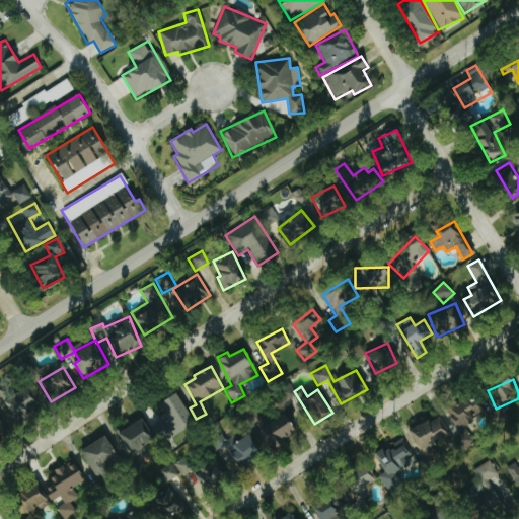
[(39,409),(29,388),(5,399),(15,420),(39,409)]
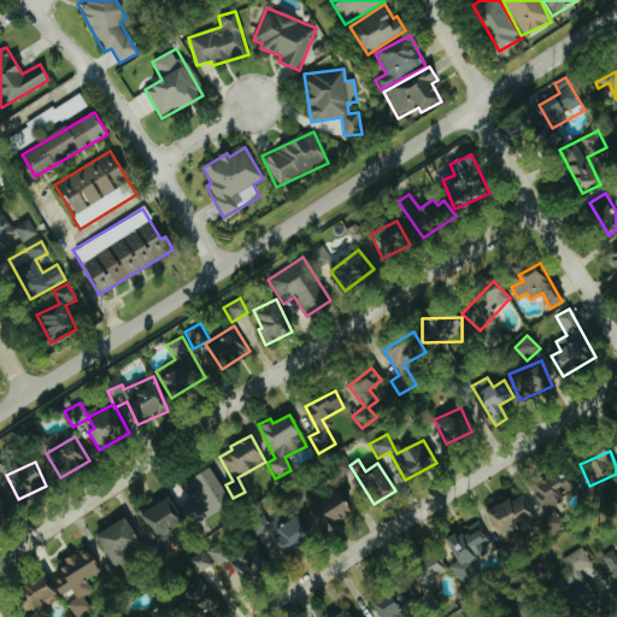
[(177,506),(191,527),(231,503),(210,468),(187,482),(195,495),(177,506)]
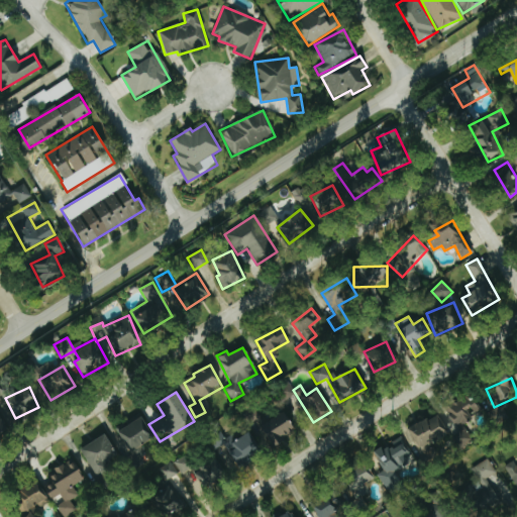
[(483,414),(474,395),(445,408),(454,427),(483,414)]
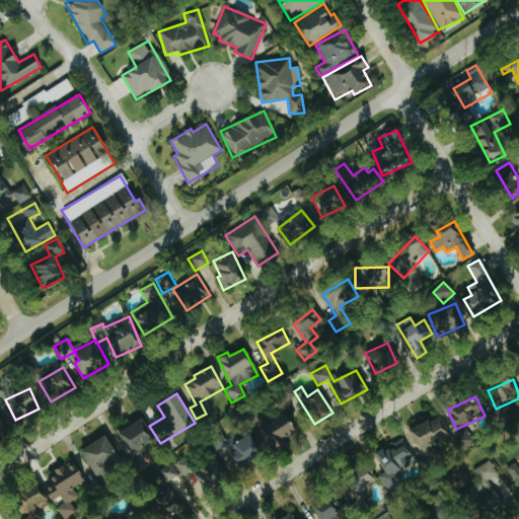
[(126,423),(129,428),(120,433),(130,454),(153,442),(140,415),(126,423)]
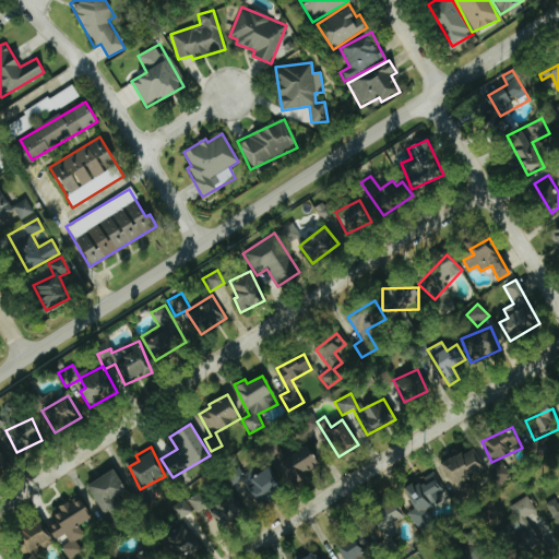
[(285,458),(294,477),(319,467),(310,447),(285,458)]
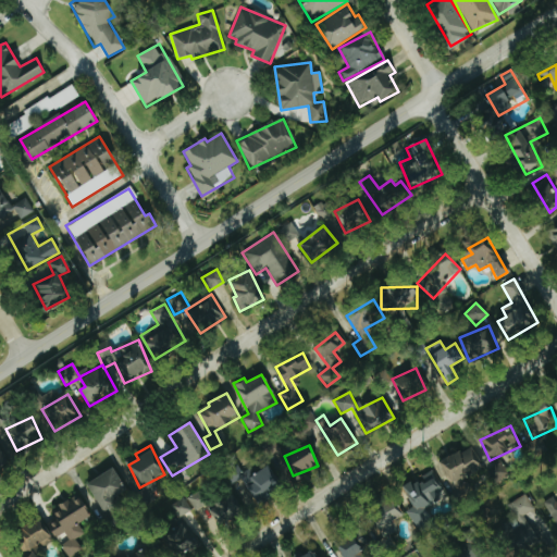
[(483,469),(470,446),(441,462),(461,500),(473,494),(465,479),(483,469)]
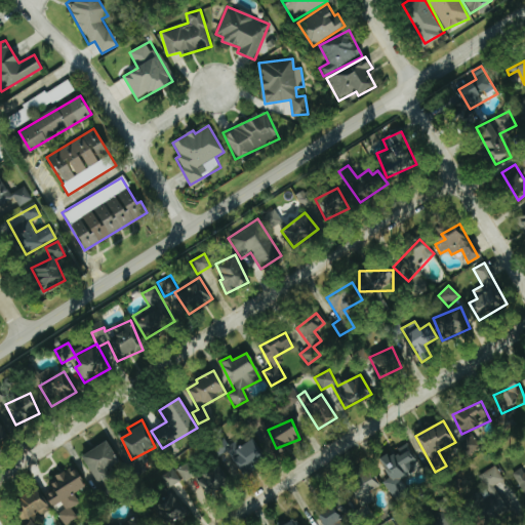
[(241,476),(266,461),(252,439),(238,447),(235,442),(225,448),(241,476)]
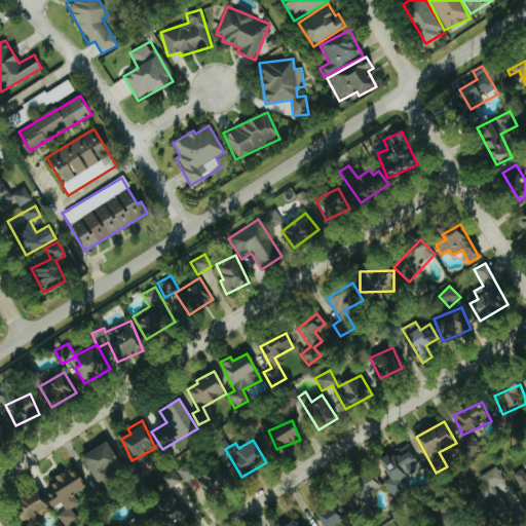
[(107,470),(118,465),(110,443),(83,454),(97,485),(111,479),(107,470)]
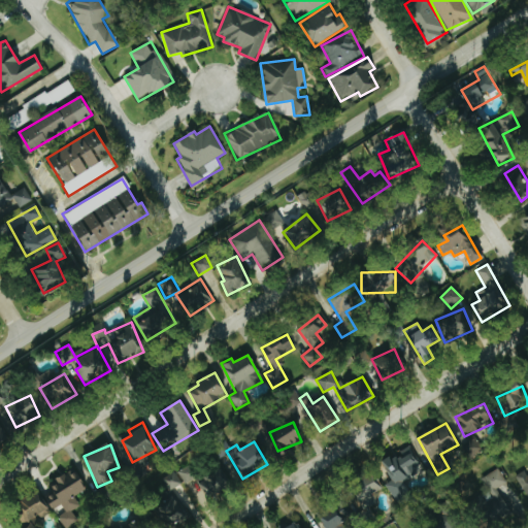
[(385,485),(397,504),(413,495),(403,480),(422,468),(407,446),(398,452),(400,455),(383,465),(393,481),(385,485)]
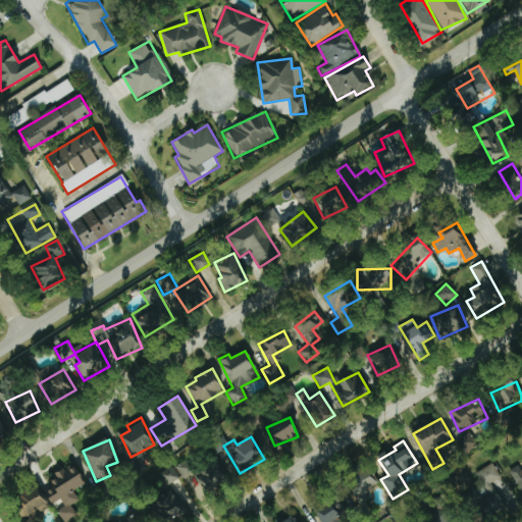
[(183,478),(194,470),(187,459),(174,467),(183,478)]
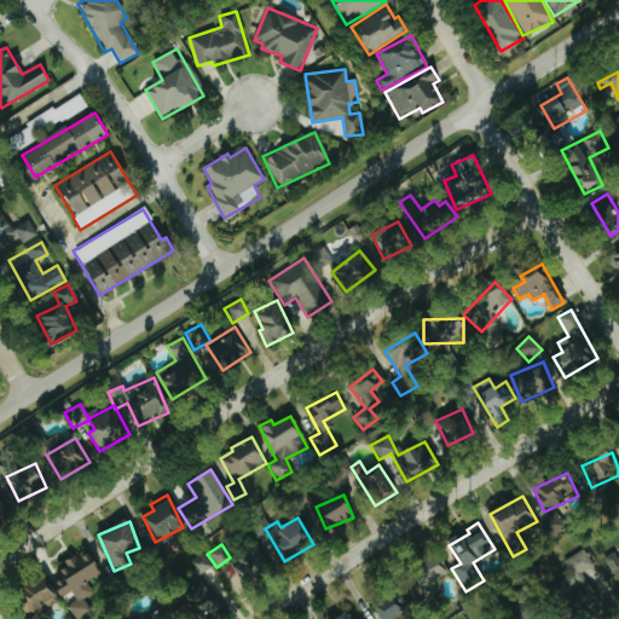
[(594,566),(583,549),(563,562),(571,572),(555,583),(578,618),(601,602),(582,573),(594,566)]
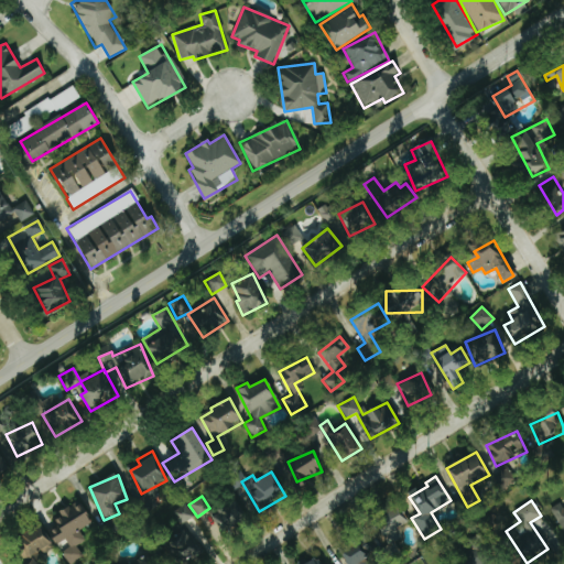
[(93,522),(79,501),(52,519),(56,525),(47,531),(57,546),(65,541),(69,548),(61,553),(68,563),(71,563),(83,556),(76,546),(85,541),(79,532),(93,522)]
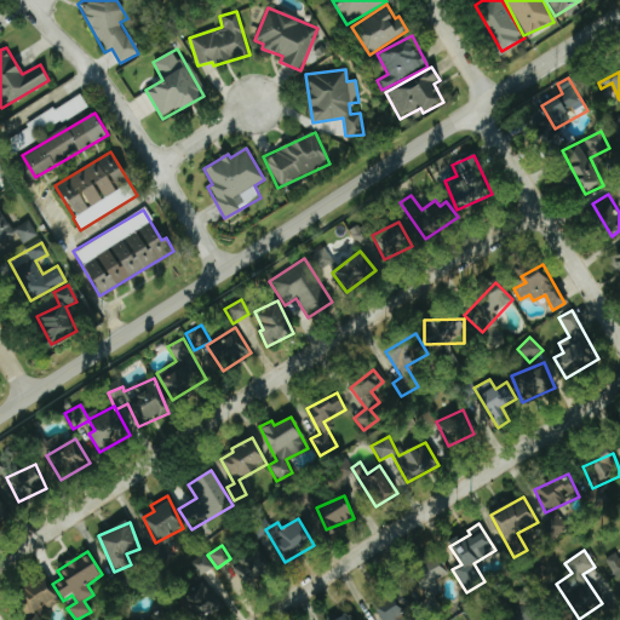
[(242,585),(270,573),(262,552),(233,564),(242,585)]
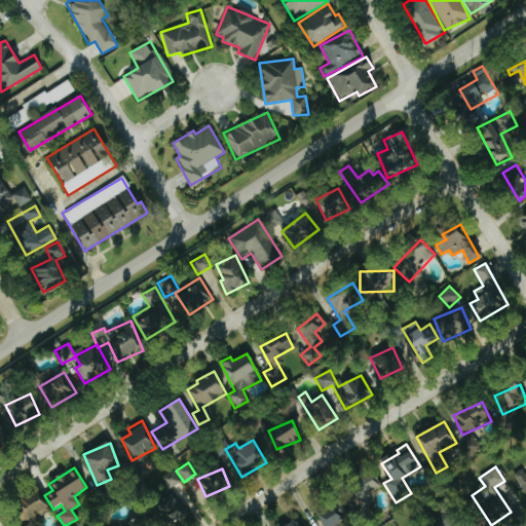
[(180,479),(171,470),(156,483),(166,492),(180,479)]
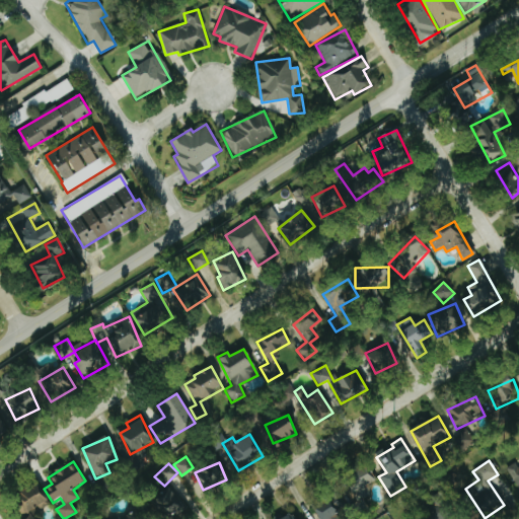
[(518,465),(517,466),(515,463),(508,466),(518,493),(518,465)]
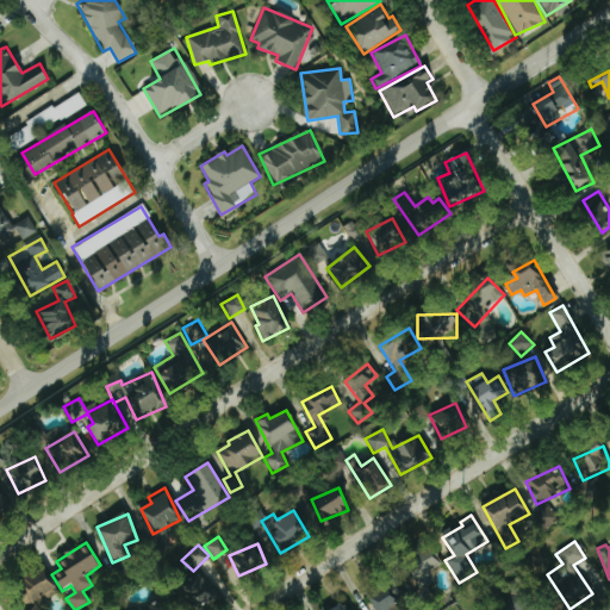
[(419,585),(443,567),(428,547),(404,565),(419,585)]
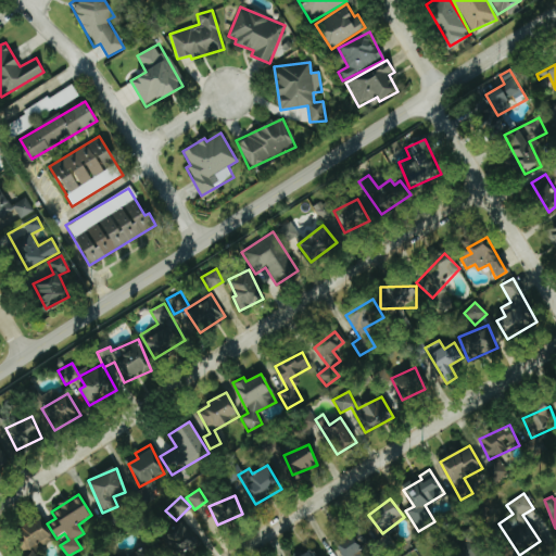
[(30,554),(26,555),(37,555),(34,548),(51,541),(42,521),(21,531),(30,554)]
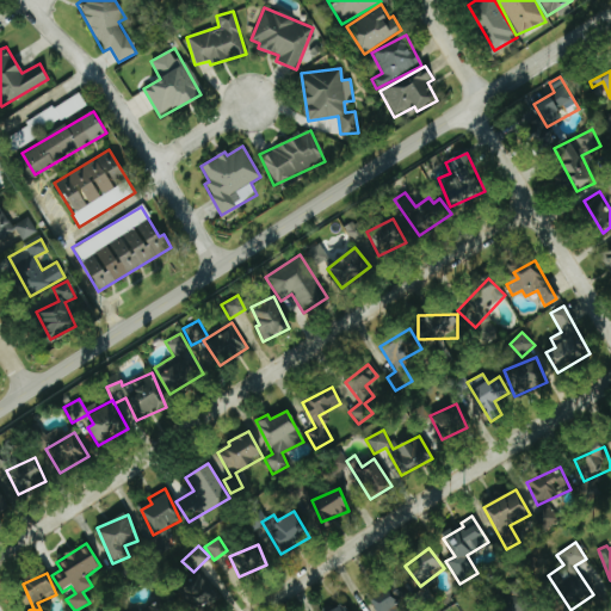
[(198,610),(218,594),(202,575),(178,594),(192,610),(198,610)]
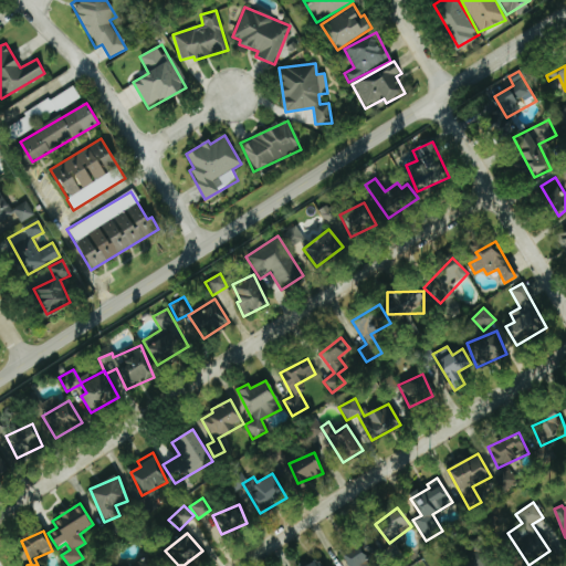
[(369,565),(366,559),(374,555),(365,542),(342,555),(348,565),(369,565)]
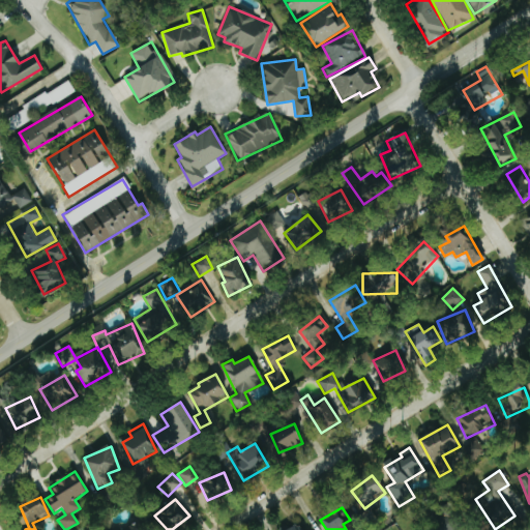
[(149,529),(143,520),(124,529),(122,529),(119,524),(109,529),(149,529)]
